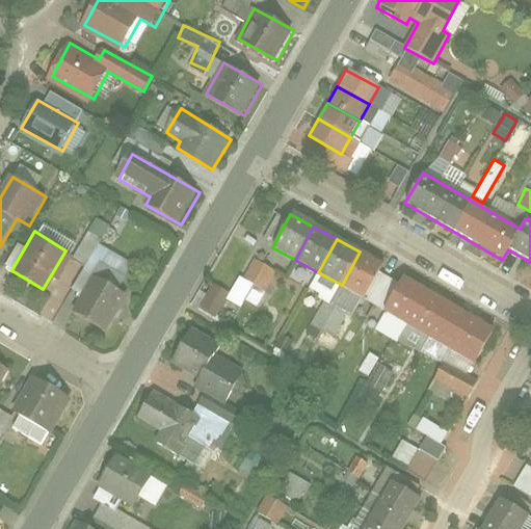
[(365,297),(382,264),(360,252),(342,285),(365,297)]
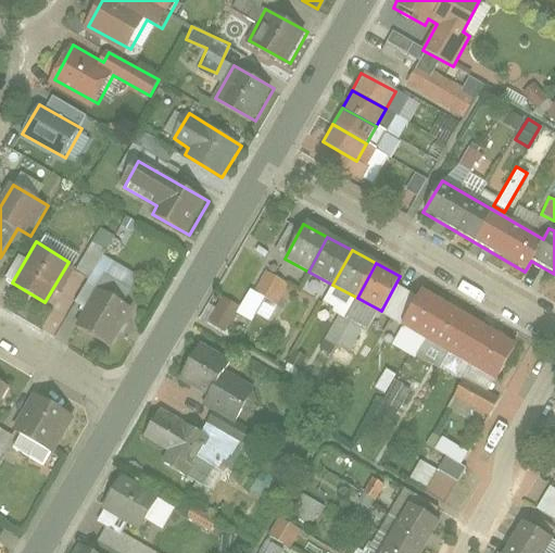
[(264,268),(253,290),(278,301),(288,280),(264,268)]
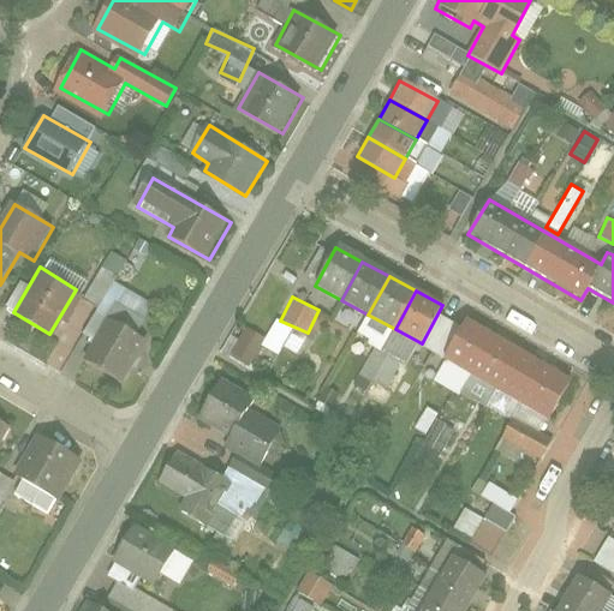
[(108,311),(82,354),(121,377),(148,333),(108,311)]
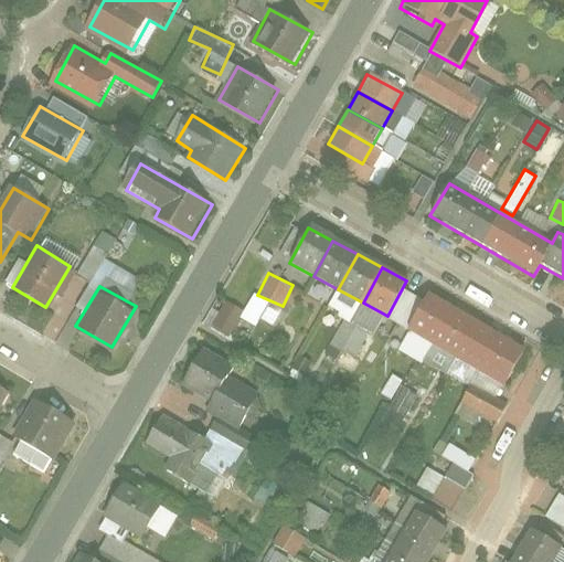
[(222,298),(210,326),(231,336),(240,317),(255,324),(257,317),(273,324),(280,307),(252,294),(245,308),(222,298)]
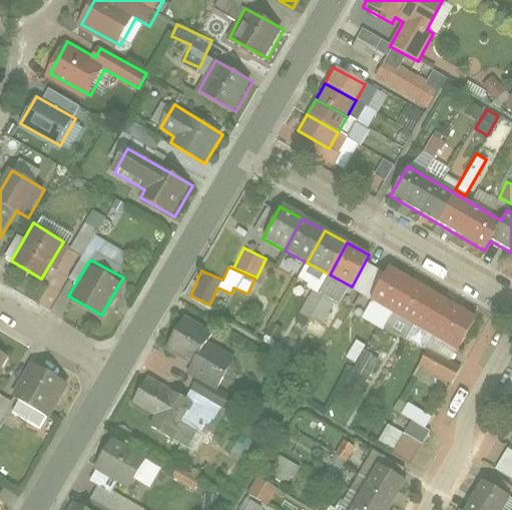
[(409,282),(387,269),(368,303),(390,315),(409,282)]
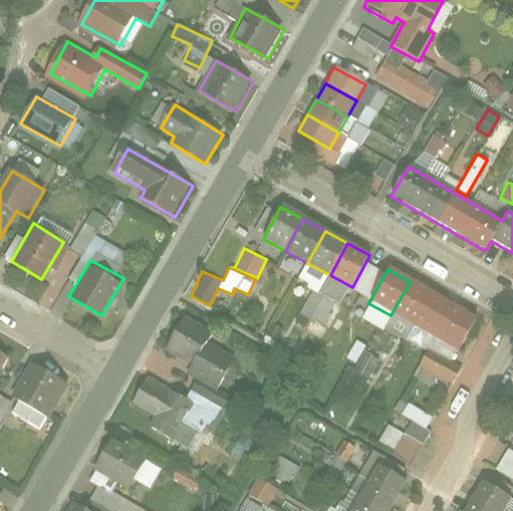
[(432,294),(410,282),(391,315),(413,328),(432,294)]
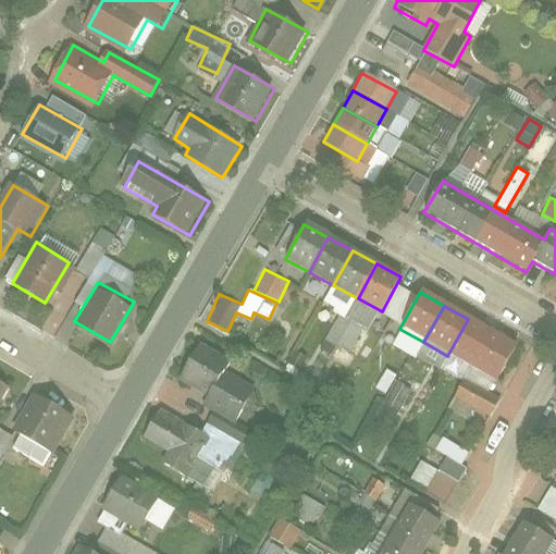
[(492,332),(468,319),(447,356),(471,369),(492,332)]
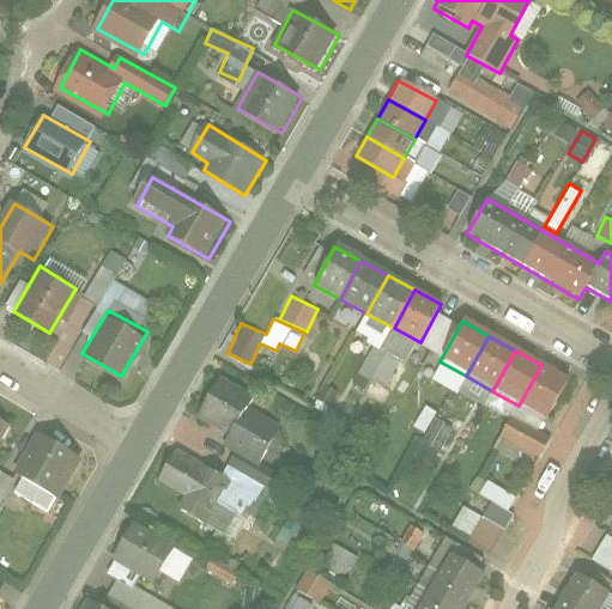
[(568,381),(541,365),(519,406),(545,420),(568,381)]
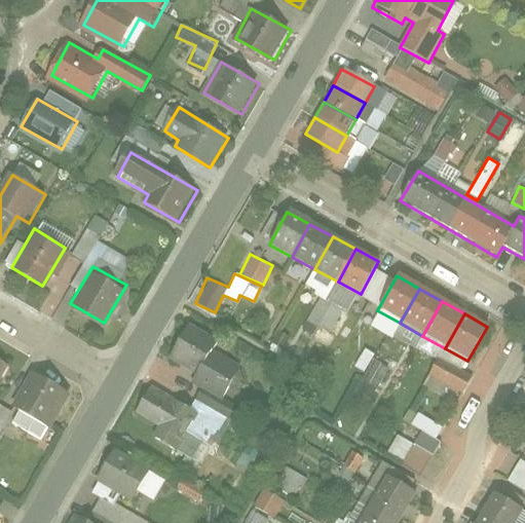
[(188,325),(169,359),(194,373),(189,382),(222,401),(241,368),(211,350),(216,341),(188,325)]
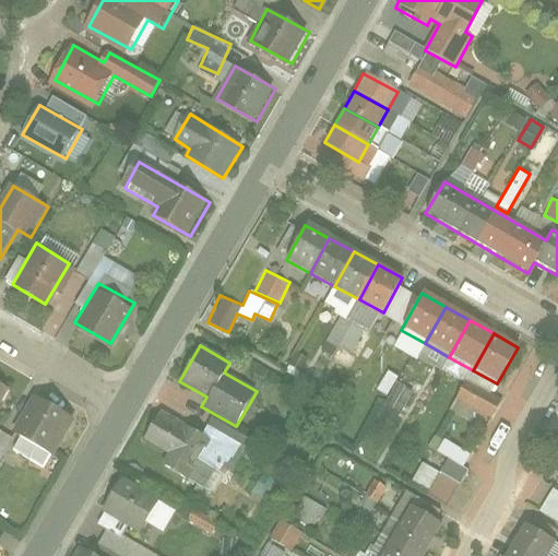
[(389,393),(395,374),(386,369),(378,390),(389,393)]
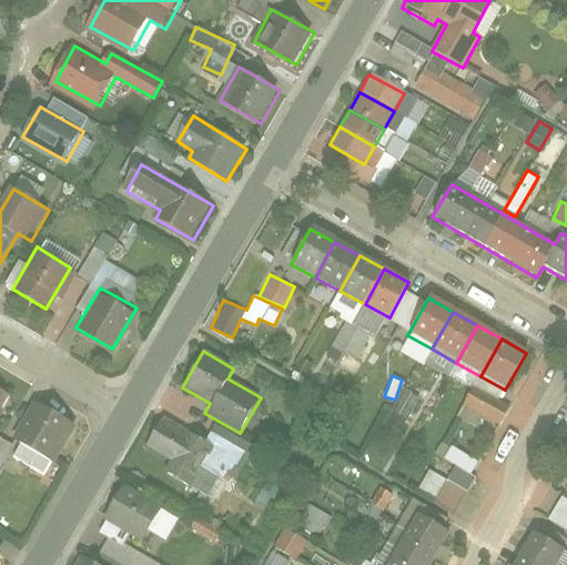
[(0,417),(13,393),(0,385),(0,417)]
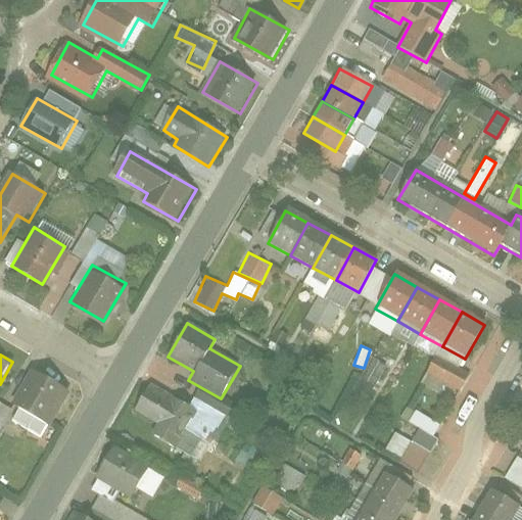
[(75,395),(32,371),(13,405),(56,428),(75,395)]
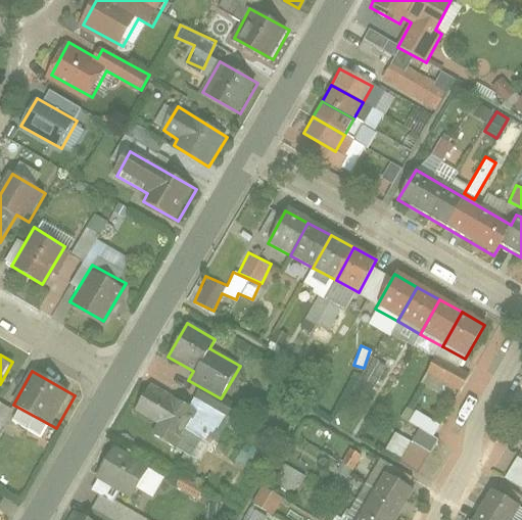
[(195,409),(149,383),(134,411),(156,424),(151,434),(174,446),(195,409)]
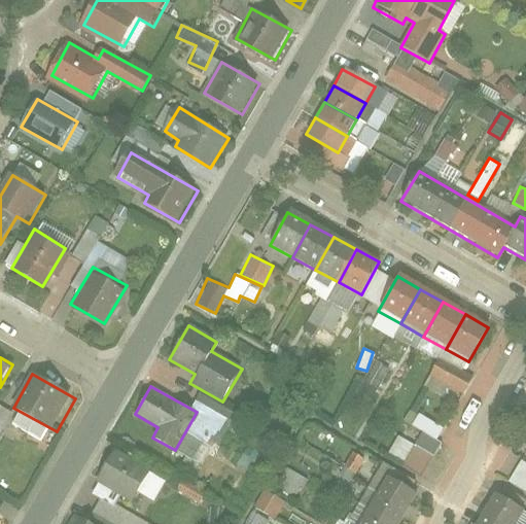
[(414,442),(397,433),(387,454),(422,473),(446,426),(413,410),(407,420),(421,428),(414,442)]
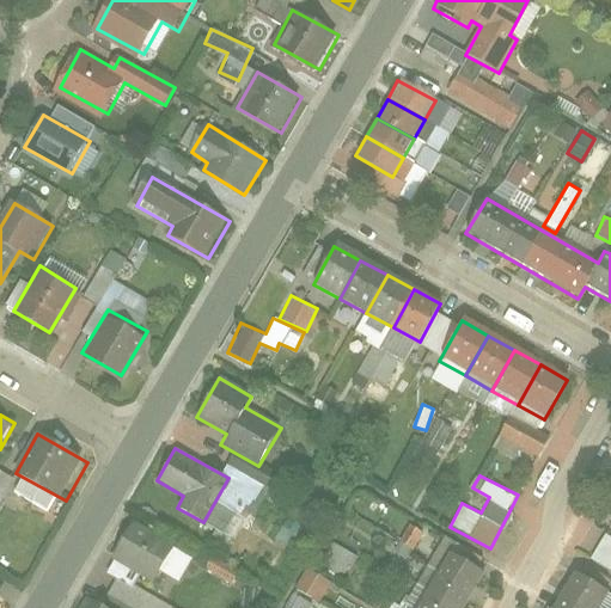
[(171,545),(132,522),(110,562),(148,583),(171,545)]
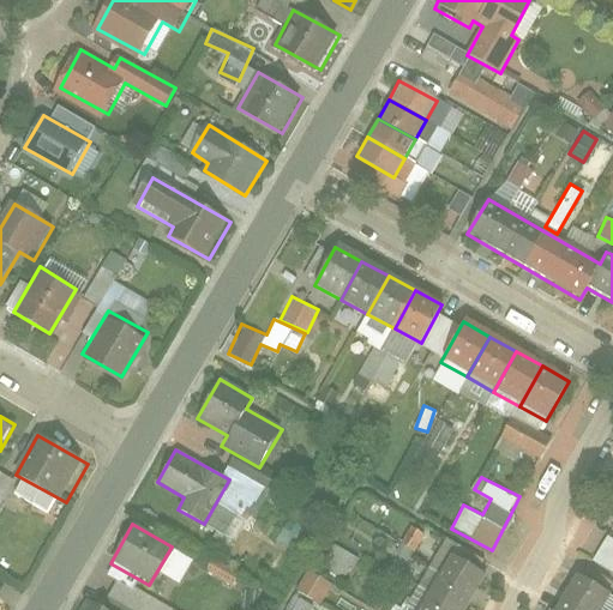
[(612,537),(604,533),(592,561),(612,569),(612,537)]
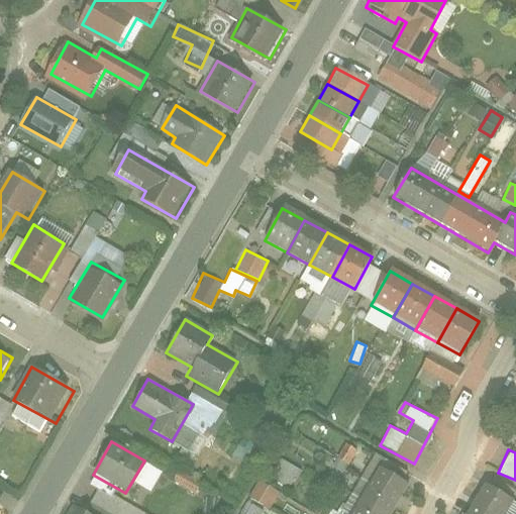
[(291,487),(301,468),(282,457),(272,476),(291,487)]
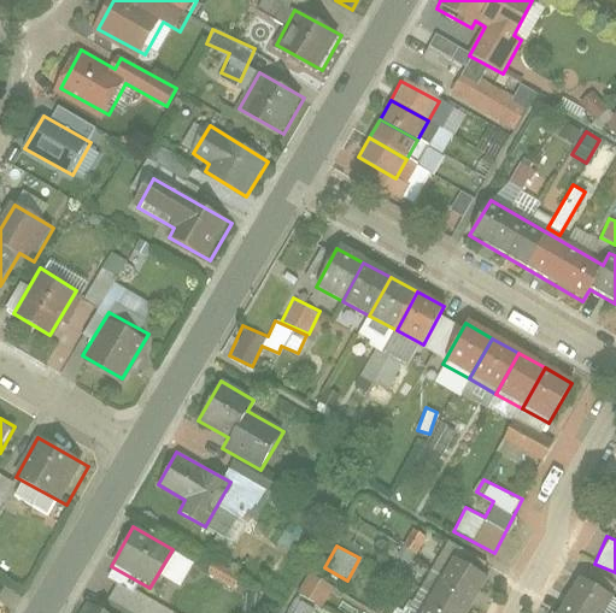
[(468,577),(434,558),(423,575),(458,595),(468,577)]
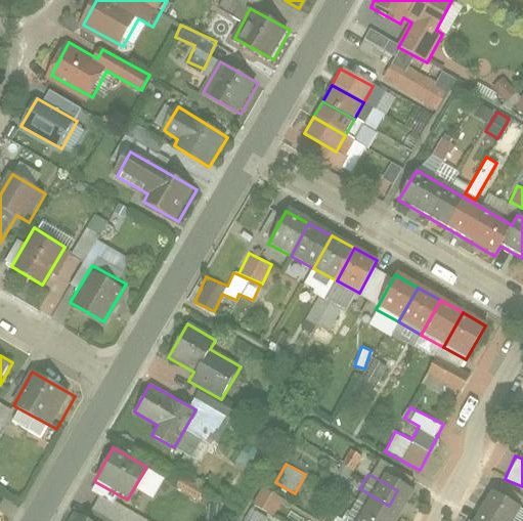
[(389,506),(359,488),(351,504),(381,520),(389,506)]
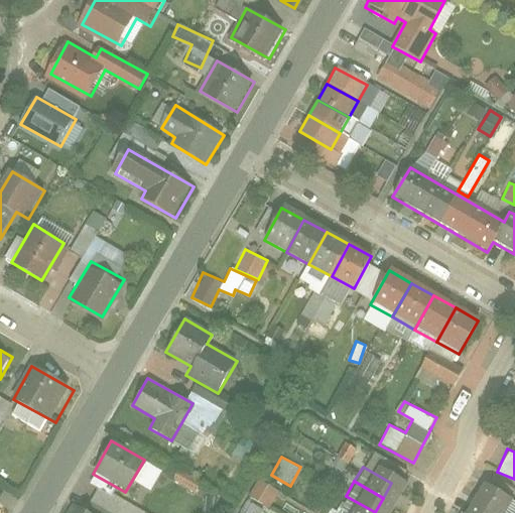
[(270,507),(279,490),(266,484),(257,501),(270,507)]
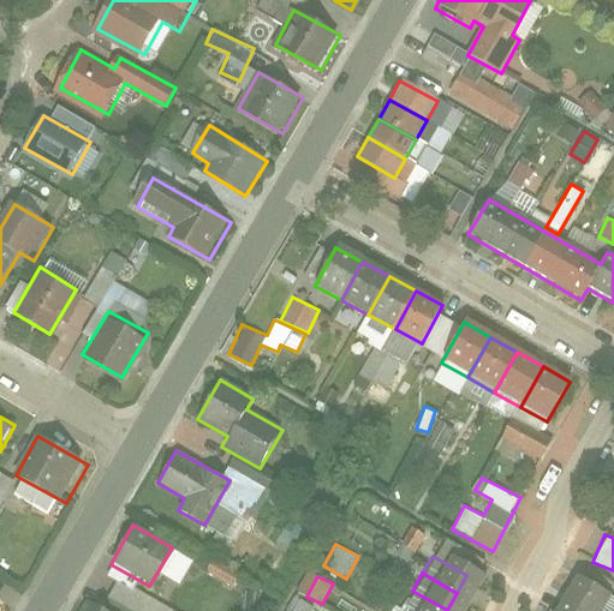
[(598,610),(608,597),(574,576),(564,595),(590,610),(598,610)]
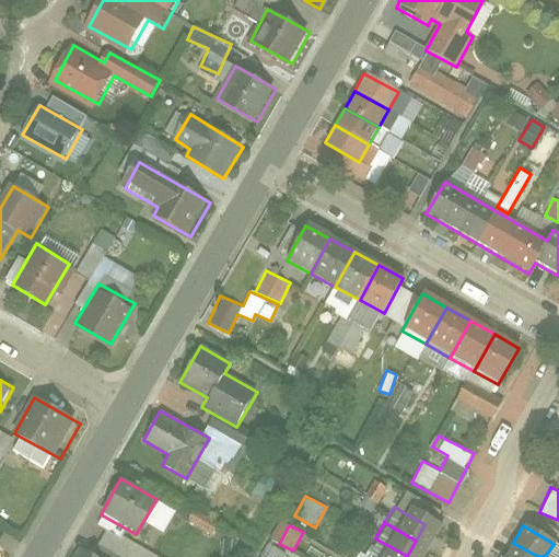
[(405,556),(407,556),(375,538),(367,554),(373,556),(405,556)]
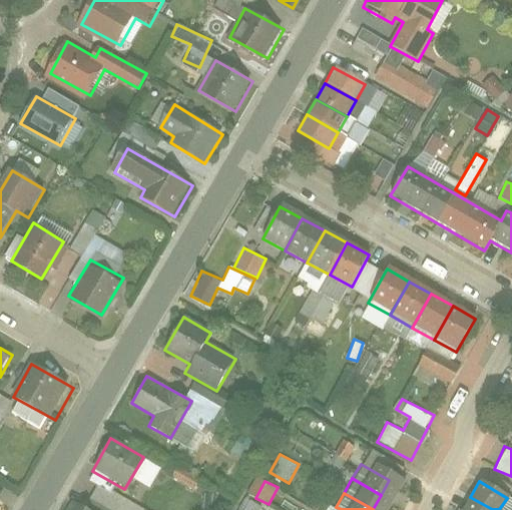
[(492,509),(470,497),(462,509),(492,509)]
